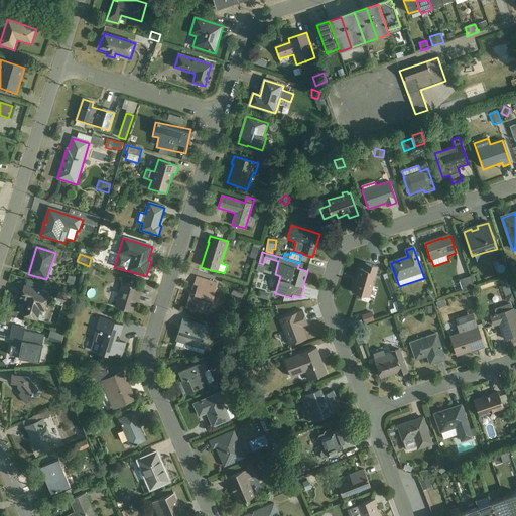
[(369,298),(378,267),(366,264),(364,270),(359,269),(353,293),(369,298)]
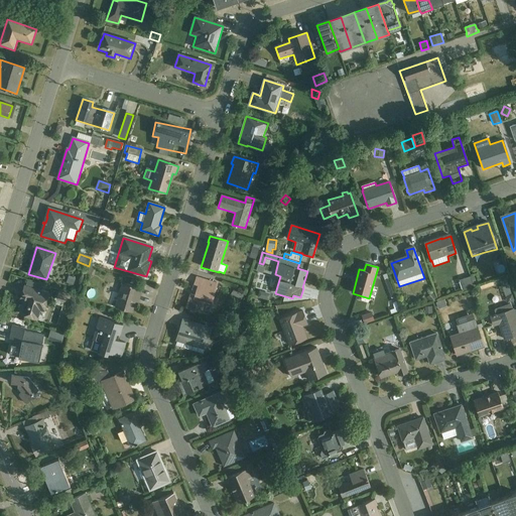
[(265,268),(257,266),(255,272),(263,274),(265,268)]
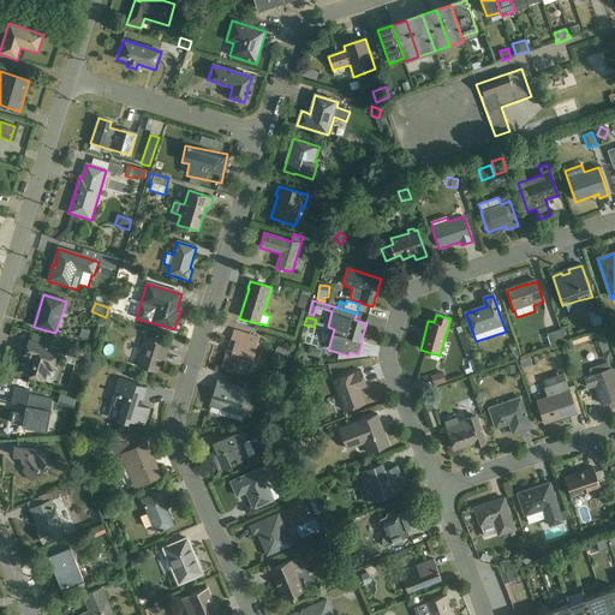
[(461,327),(457,328),(466,356),(471,354),(461,327)]
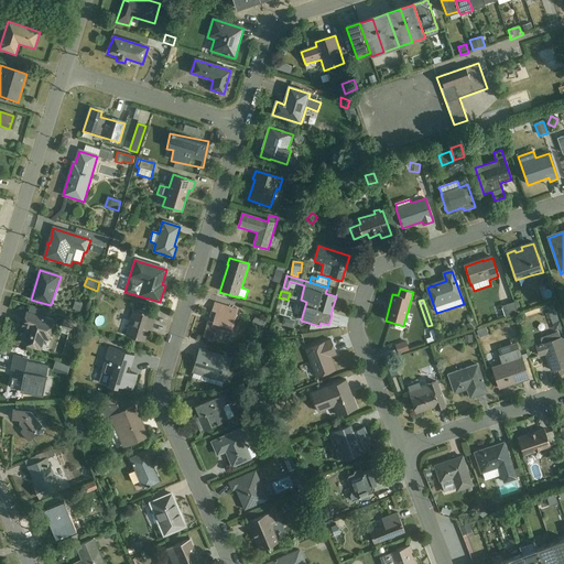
[(83,304),(75,302),(73,310),(80,313),(83,304)]
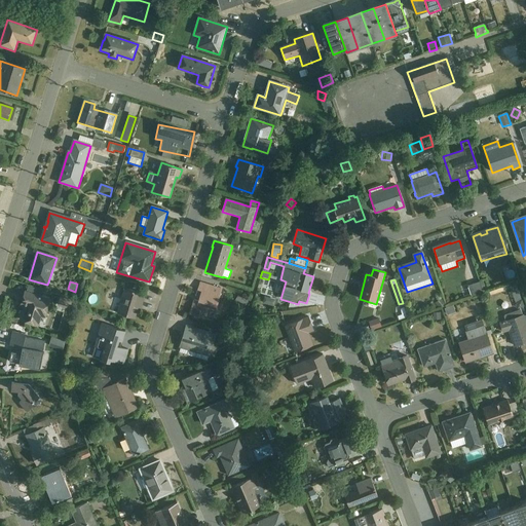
[(468,286),(472,298),(483,294),(483,293),(480,283),(468,286)]
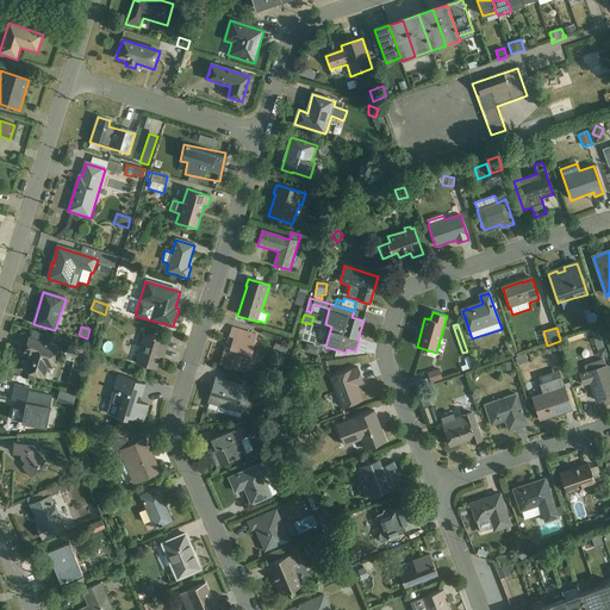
[(244,372),(248,360),(250,360),(257,336),(231,329),(229,337),(234,338),(230,350),(225,348),(221,365),(244,372)]
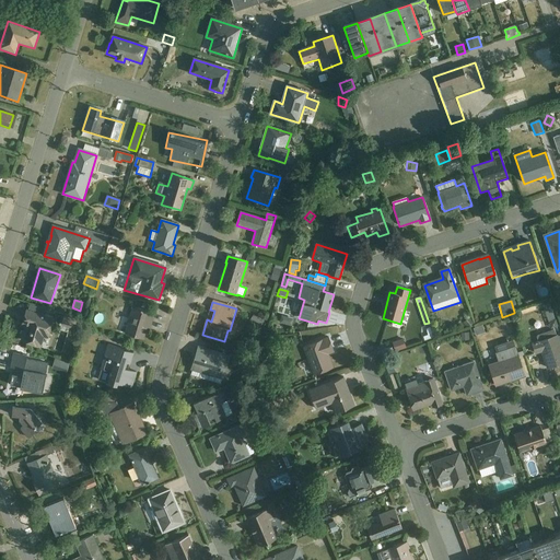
[(552,305),(545,303),(541,312),(549,315),(552,305)]
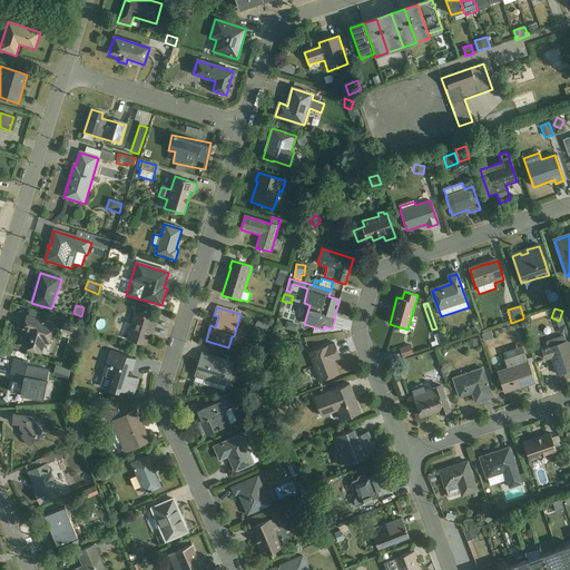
[(127,340),(146,345),(151,325),(155,326),(157,320),(136,312),(127,340)]
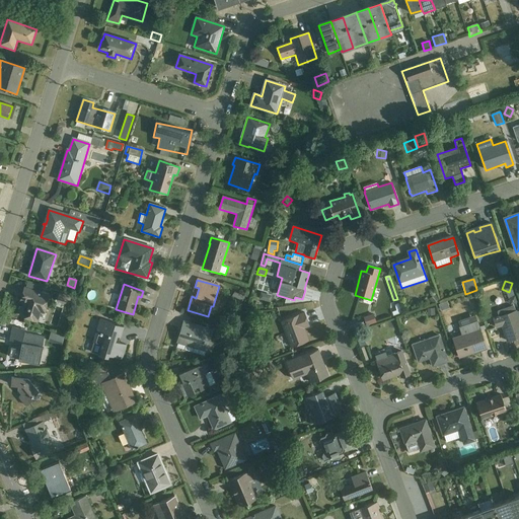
[(45,314),(51,296),(25,289),(21,300),(25,301),(23,307),(21,308),(19,312),(21,314),(20,315),(39,321),(41,313),(45,314)]
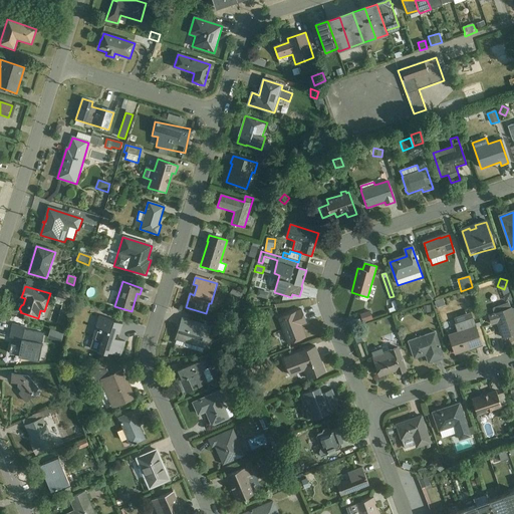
[(70,293),(59,290),(56,299),(67,302),(70,293)]
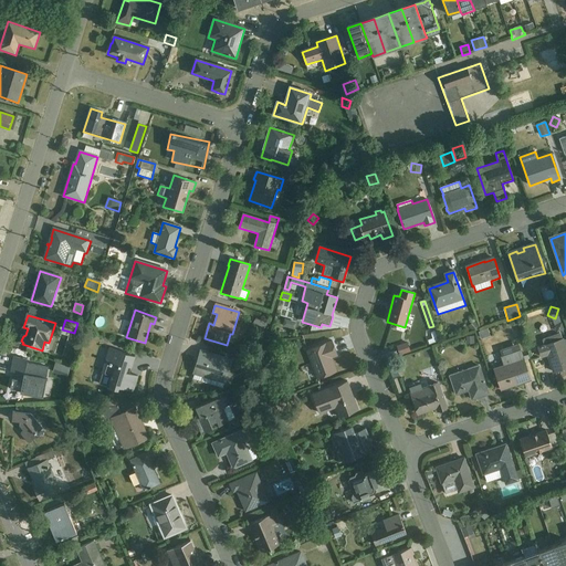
[(479,326),(474,322),(469,327),(473,332),(479,326)]
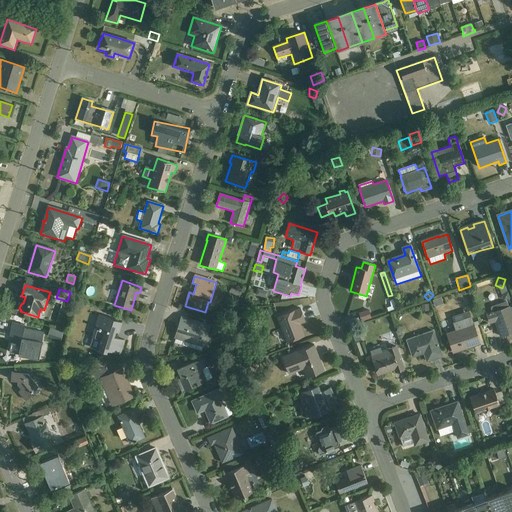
[(508,293),(501,295),(503,301),(510,299),(508,293)]
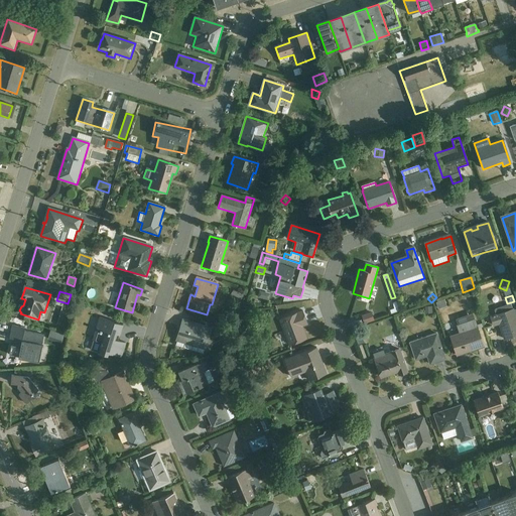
[(444,300),(436,302),(438,309),(446,306),(444,300)]
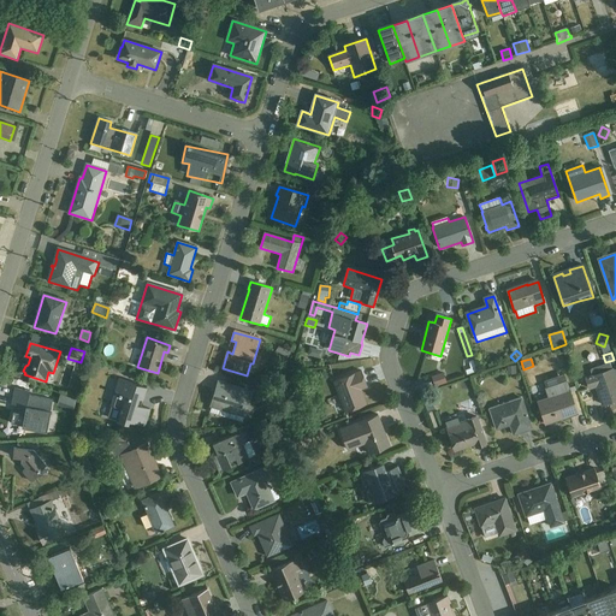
[(603,406),(615,401),(615,378),(614,371),(611,365),(609,363),(592,369),(591,372),(592,375),(585,378),(590,390),(596,388),(603,406)]
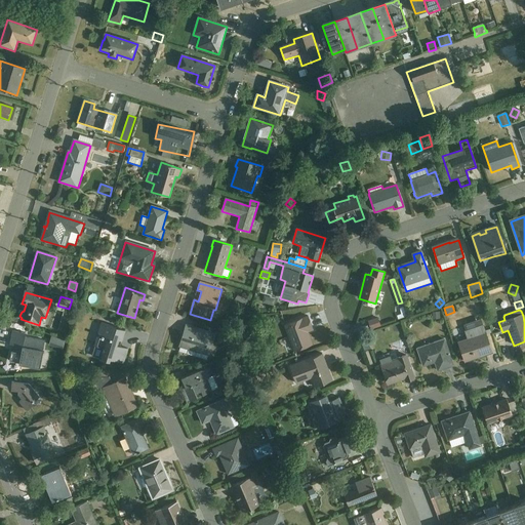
[(284,326),(294,352),(312,346),(307,332),(313,330),(308,317),(284,326)]
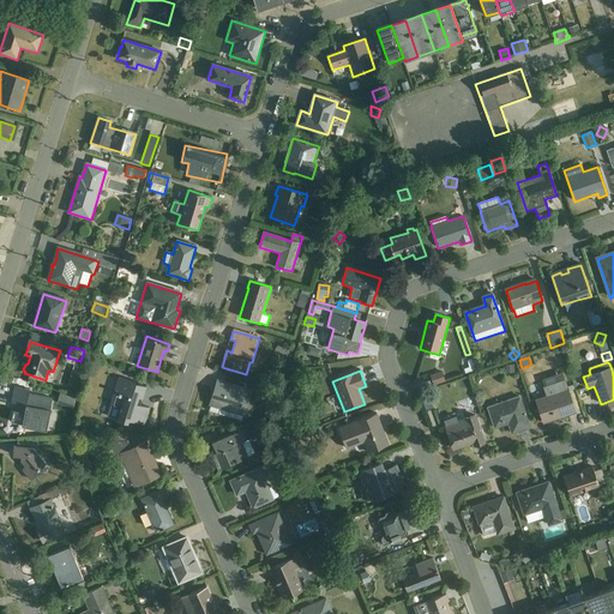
[(288,379),(295,385),(301,378),(294,372),(288,379)]
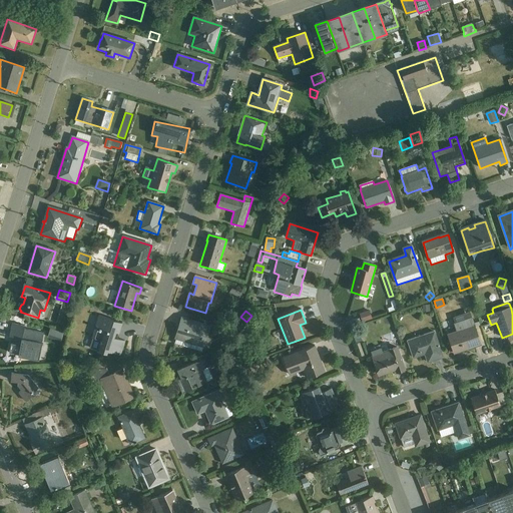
[(359,315),(363,324),(373,321),(369,311),(359,315)]
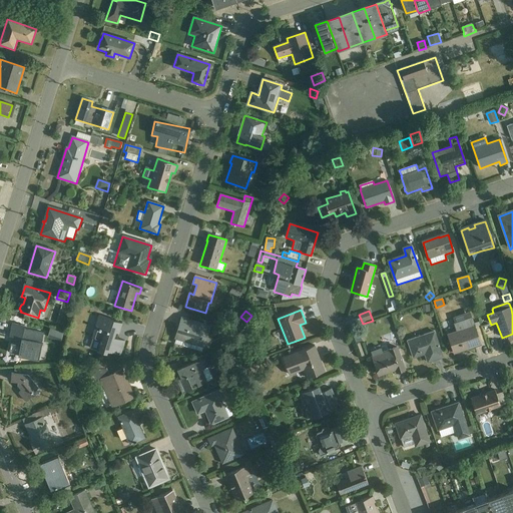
[(454,354),(481,345),(472,318),(471,318),(469,312),(453,318),(455,324),(454,324),(456,331),(448,334),(454,354)]
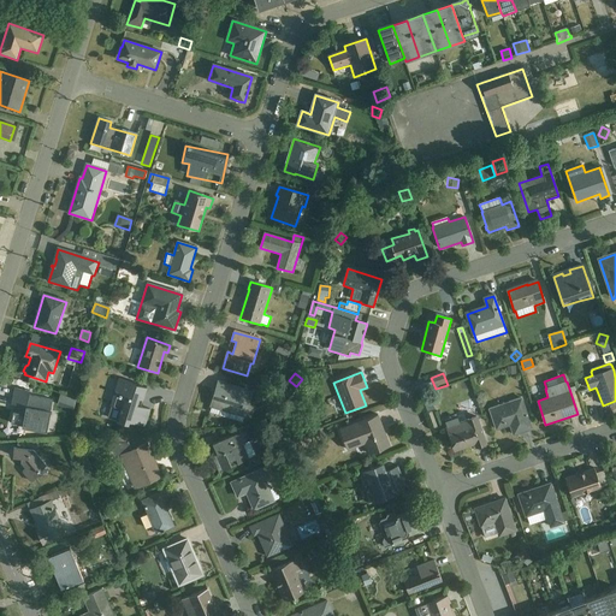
[(131,422),(144,426),(149,409),(137,406),(138,398),(143,400),(147,388),(118,379),(110,406),(111,407),(107,419),(130,425),(131,422)]
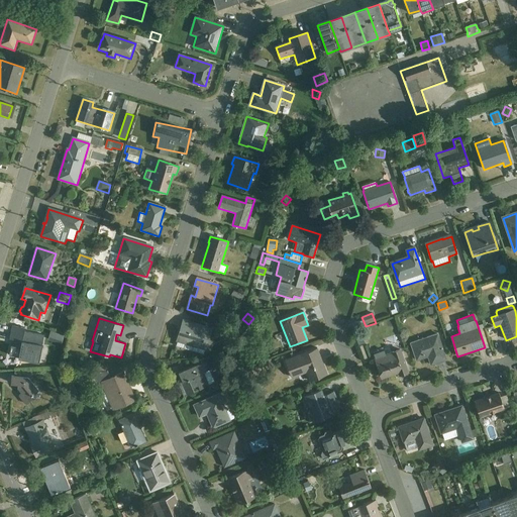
[(206,350),(211,351),(215,338),(211,336),(212,330),(183,321),(177,341),(178,341),(176,346),(204,354),(205,350),(206,351),(206,350)]
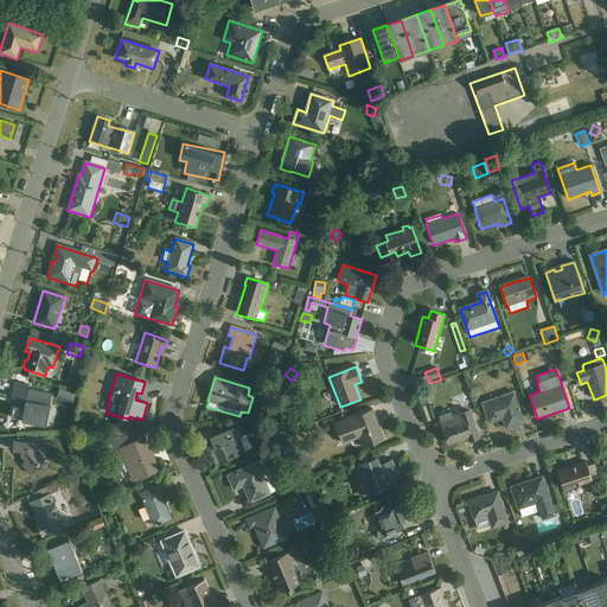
[(23,422),(48,427),(52,395),(30,390),(30,387),(14,384),(12,400),(26,402),(23,422)]
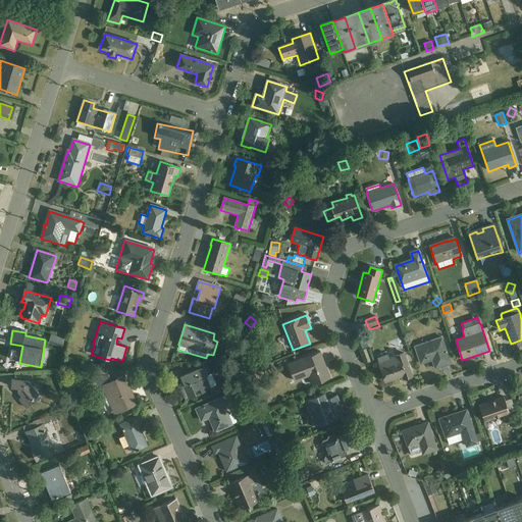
[(233,333),(227,335),(231,344),(237,342),(233,333)]
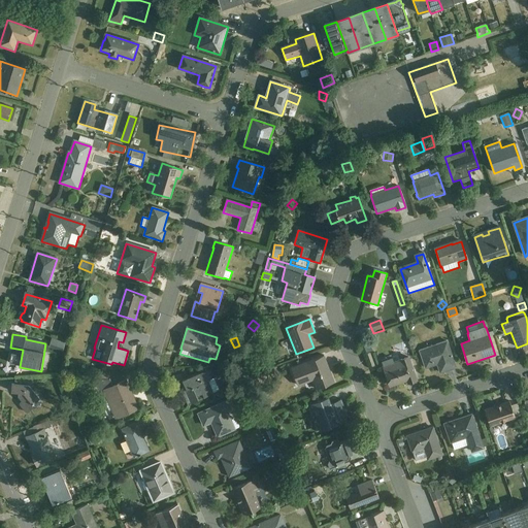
[(66,344),(52,339),(50,347),(64,351),(66,344)]
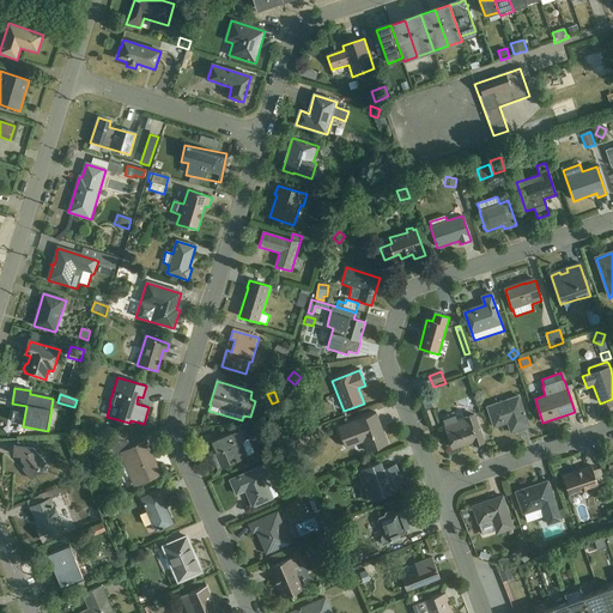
[(511,434),(529,428),(519,396),(486,407),(493,430),(508,425),(511,434)]
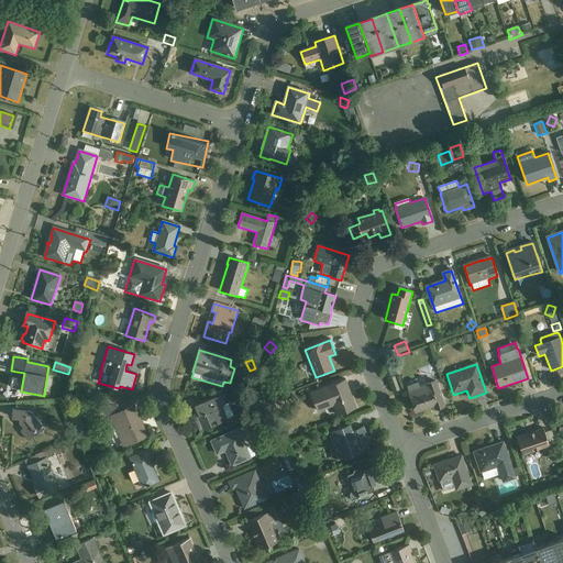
[(388,368),(390,376),(397,374),(395,366),(388,368)]
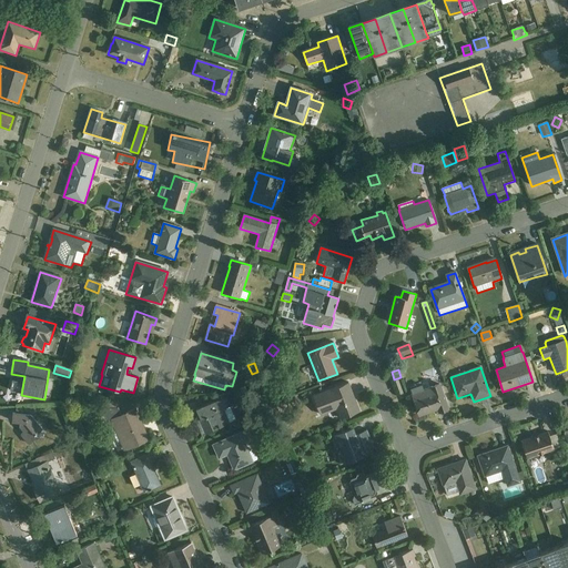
[(340,419),(359,413),(348,383),(313,395),(321,416),(336,411),(340,419)]
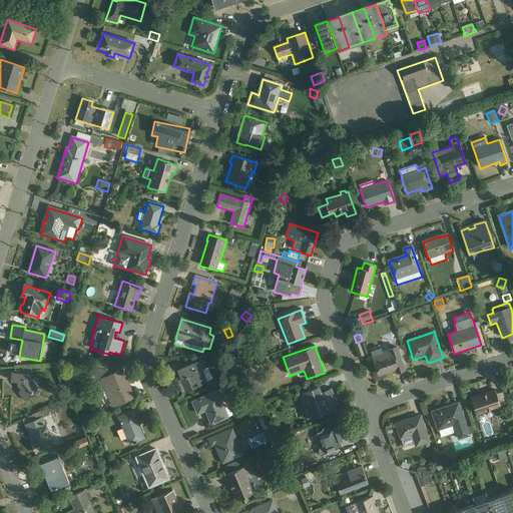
[(397,374),(405,371),(397,348),(383,353),(381,348),(371,352),(373,357),(379,376),(396,370),(397,374)]
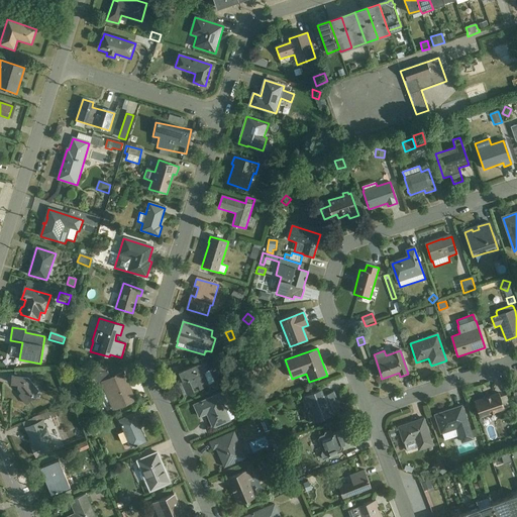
[(203,365),(198,365),(179,373),(183,382),(180,383),(186,396),(194,393),(192,388),(198,386),(200,390),(209,386),(209,385),(215,383),(210,371),(206,373),(203,365)]
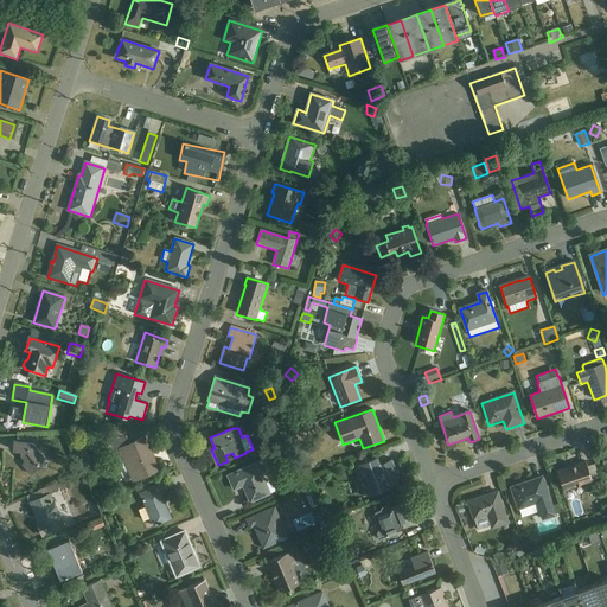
[(133,483),(159,471),(145,439),(131,445),(126,436),(126,430),(112,432),(115,440),(108,442),(113,453),(119,451),(122,460),(120,461),(126,473),(128,472),(133,483)]
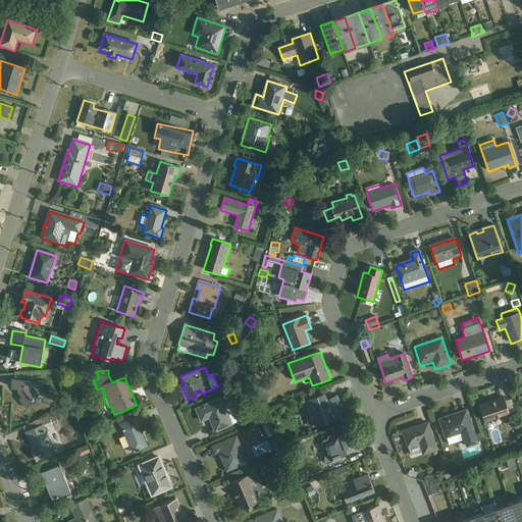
[(33,399),(39,395),(29,382),(12,380),(11,387),(18,388),(18,393),(22,399),(19,401),(27,409),(35,402),(33,399)]
